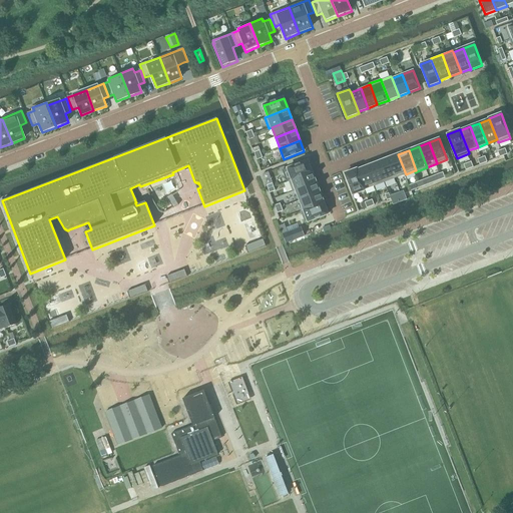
[(398,154),(388,158),(396,178),(406,174),(398,154)]
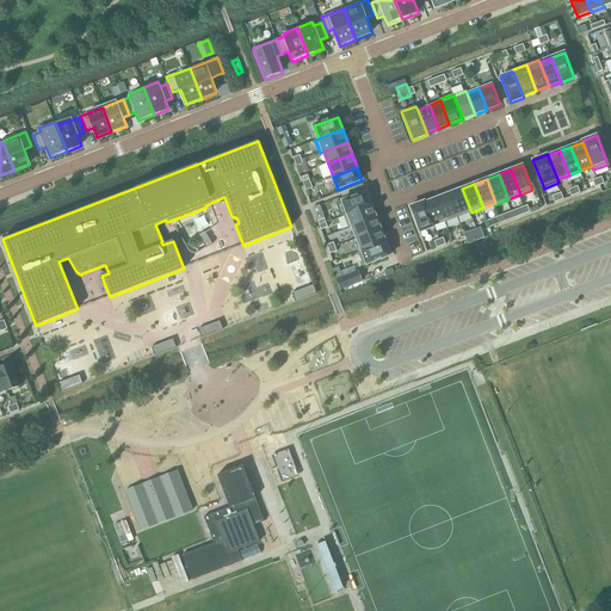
[(462,189),(450,193),(460,217),(471,213),(462,189)]
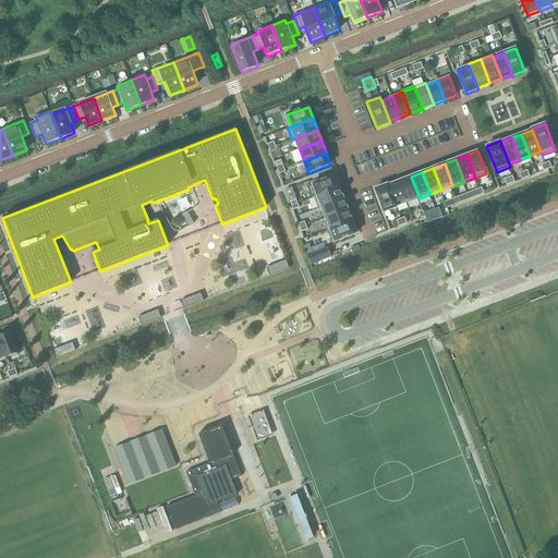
[(335,174),(307,185),(312,197),(314,196),(317,195),(339,186),(335,174)]
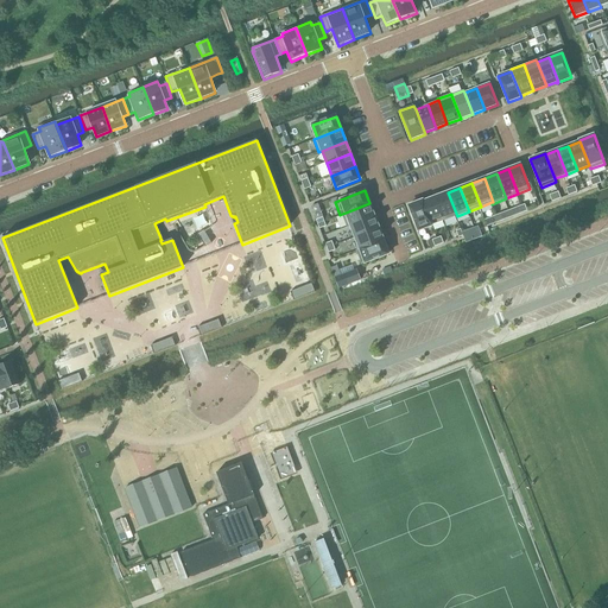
[(555,194),(550,195),(552,202),(557,200),(561,198),(558,191),(555,194)]
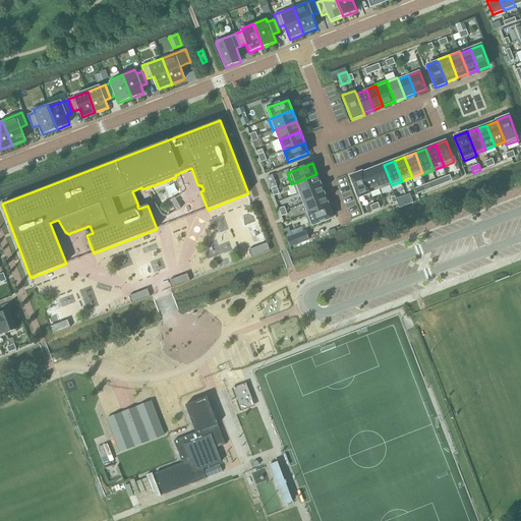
[(384,165),(373,169),(381,189),(392,185),(384,165)]
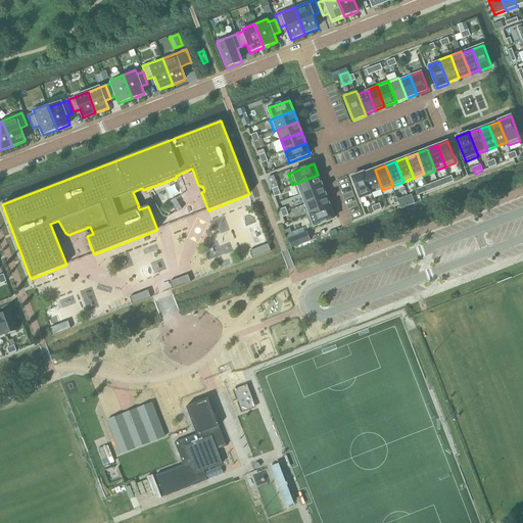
[(375,170),(365,174),(372,194),(382,190),(375,170)]
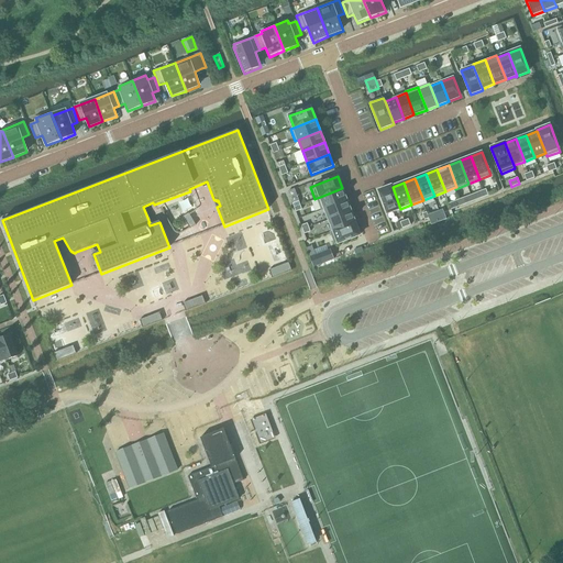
[(392,186),(378,190),(387,213),(400,209),(393,187),(392,186)]
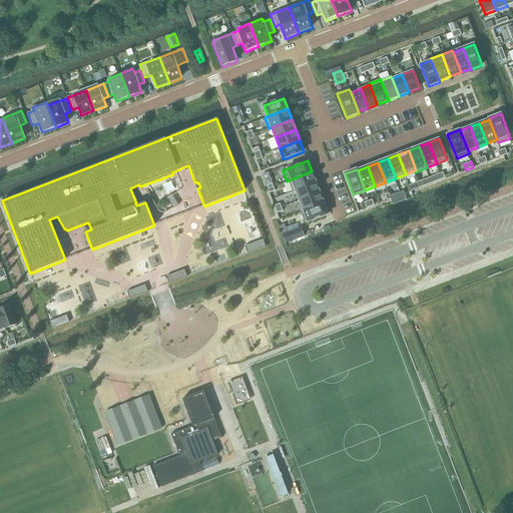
[(292,179),(289,180),(293,191),(296,190),(316,182),(312,171),(292,179)]
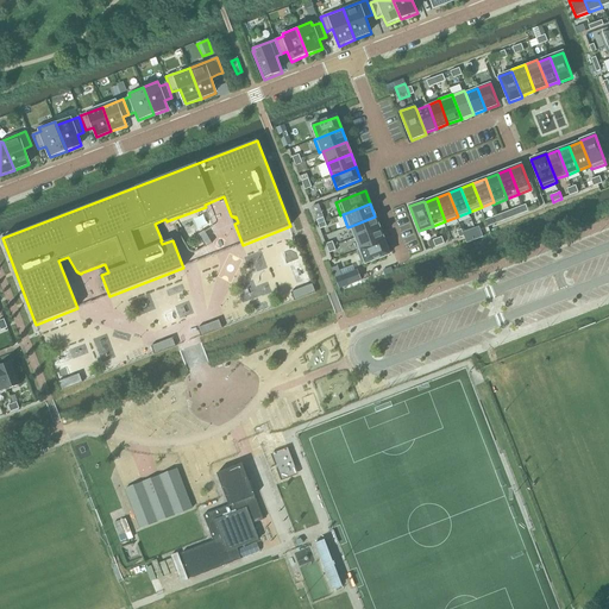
[(375,217),(351,226),(356,238),(381,230),(375,217)]
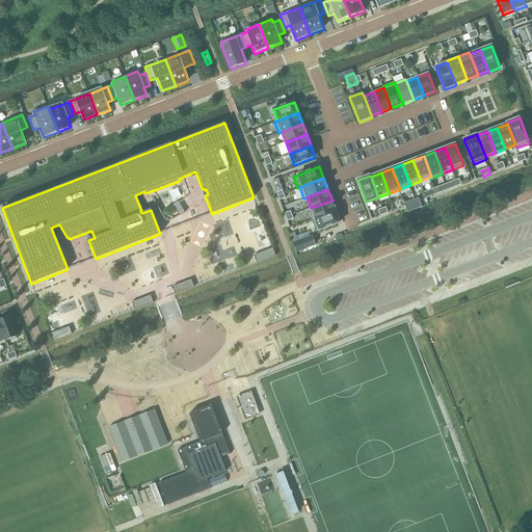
[(415,200),(404,204),(405,206),(406,210),(407,211),(407,213),(419,209),(415,200)]
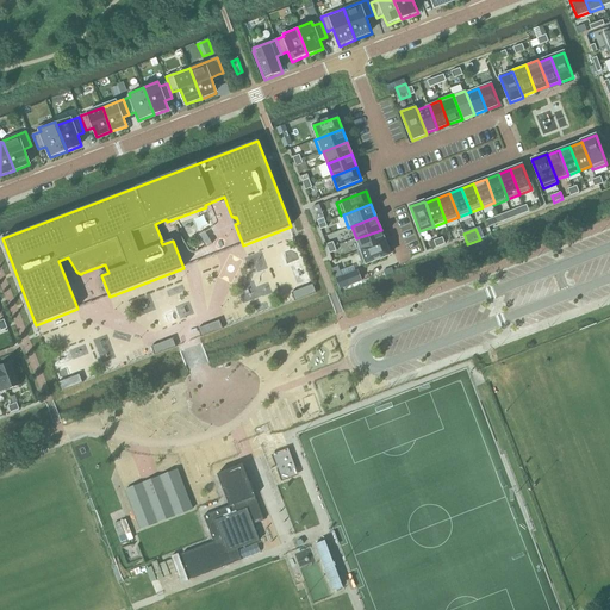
[(381,230),(356,238),(361,249),(361,251),(386,242),(381,230)]
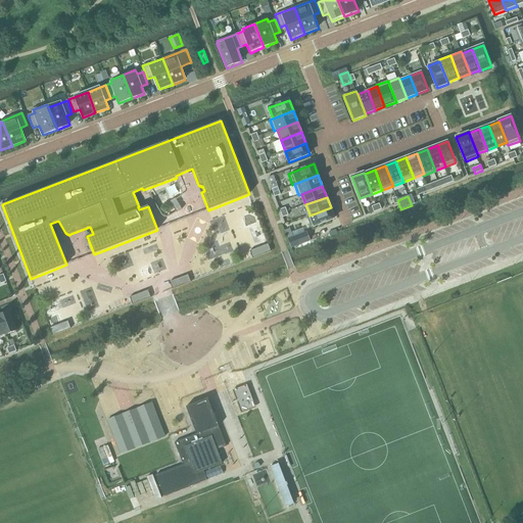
[(177,212),(182,209),(176,198),(170,202),(177,212)]
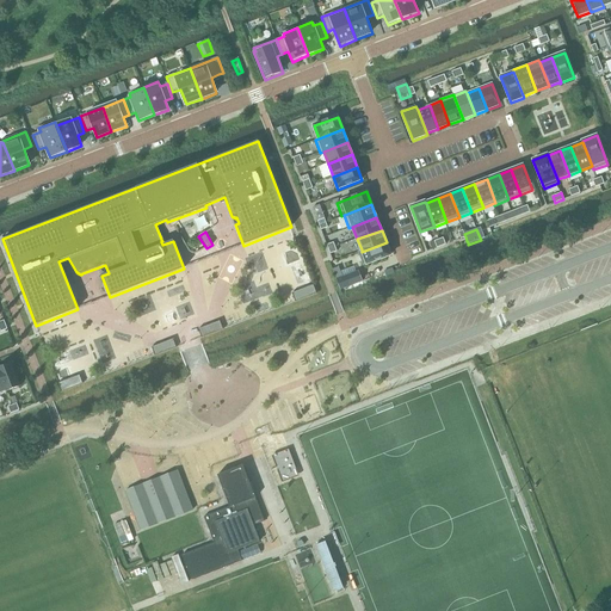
[(439,240),(430,244),(432,250),(442,246),(439,240)]
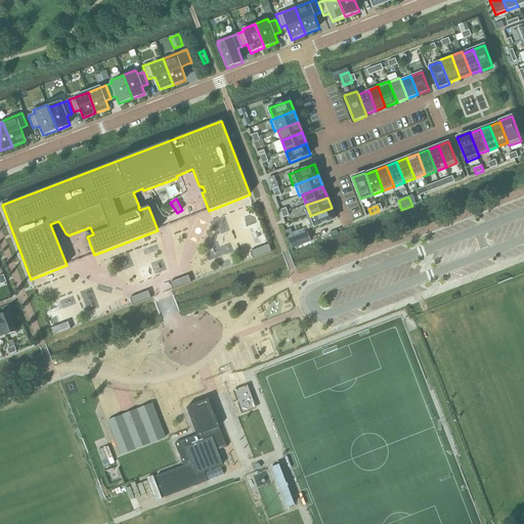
[(310,214),(307,215),(312,228),(314,227),(336,219),(332,208),(310,216),(310,214)]
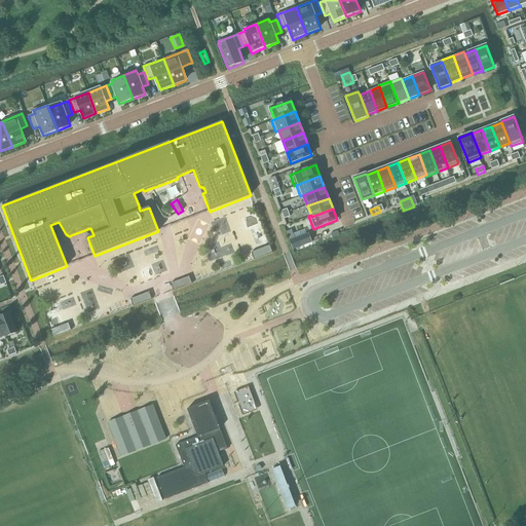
[(300,232),(298,226),(286,231),(289,236),(300,232)]
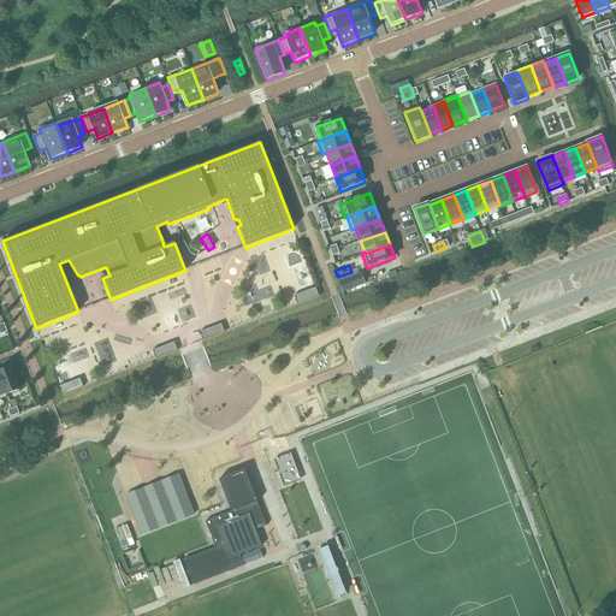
[(298,304),(319,297),(317,288),(295,296),(298,304)]
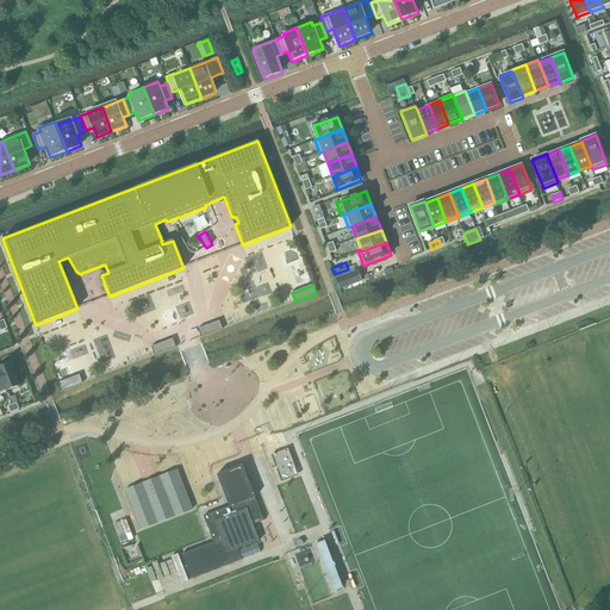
[(201,337),(223,330),(219,321),(198,329),(201,337)]
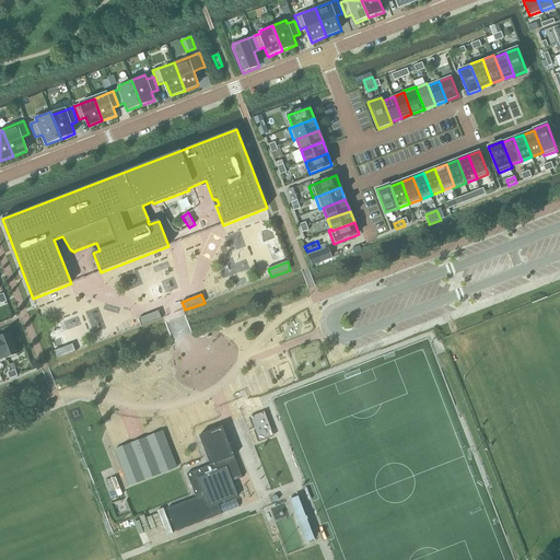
[(142,327),(162,319),(159,312),(139,318),(142,327)]
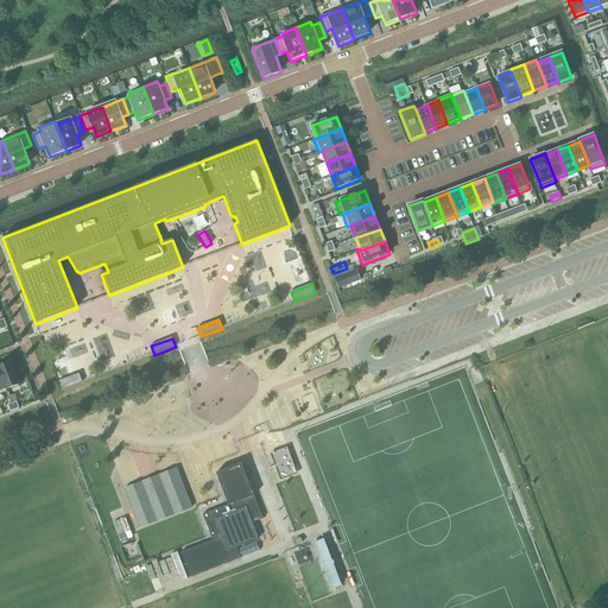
[(11,362),(0,366),(0,371),(7,390),(20,385),(11,362)]
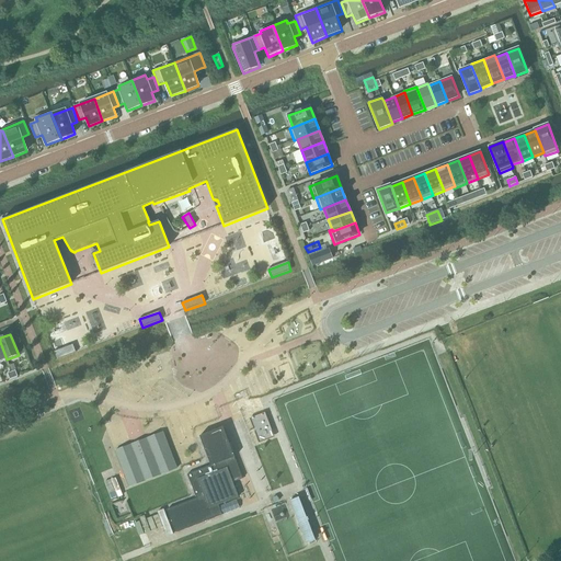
[(57,361),(77,353),(73,345),(54,352),(57,361)]
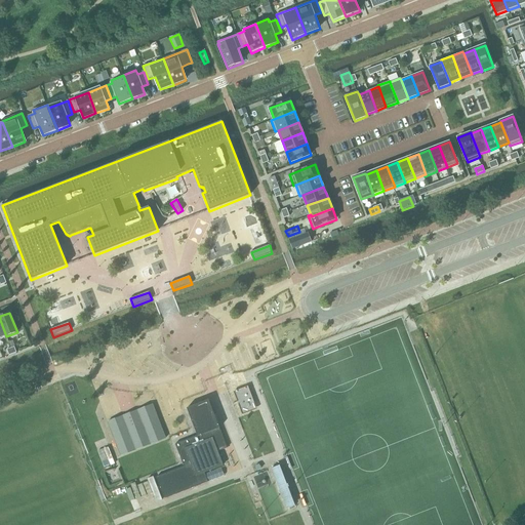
[(8,340),(4,341),(9,355),(13,354),(11,349),(8,340)]
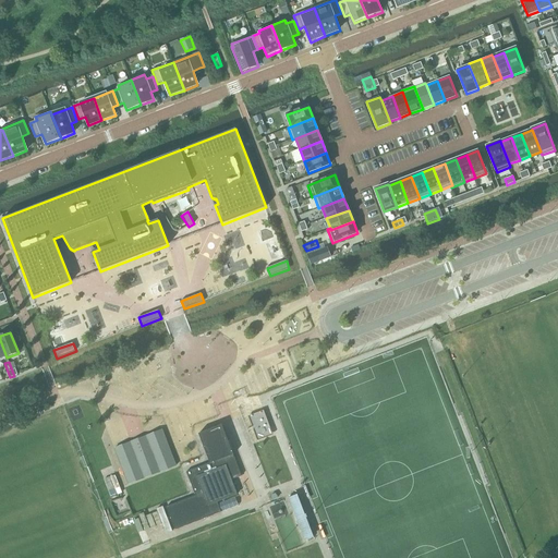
[(176,530),(221,512),(218,502),(238,495),(232,480),(242,476),(221,425),(199,434),(210,463),(186,472),(196,496),(167,507),(176,530)]
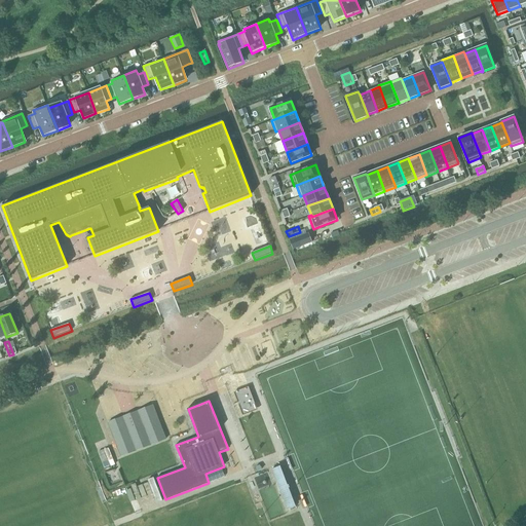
[(166,440),(153,406),(138,411),(139,413),(124,419),(123,417),(108,423),(121,457),(166,440)]
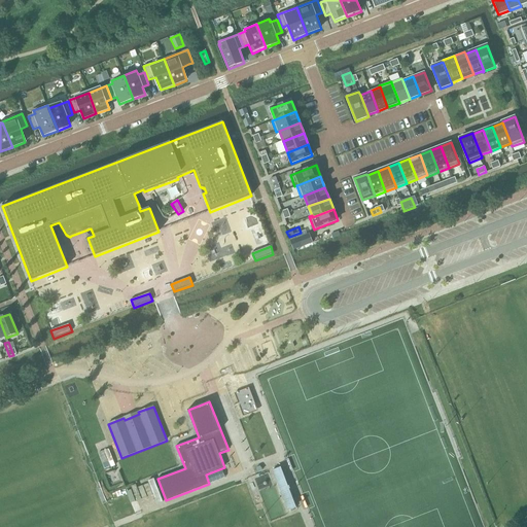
[(105,451),(99,453),(105,468),(111,466),(105,451)]
